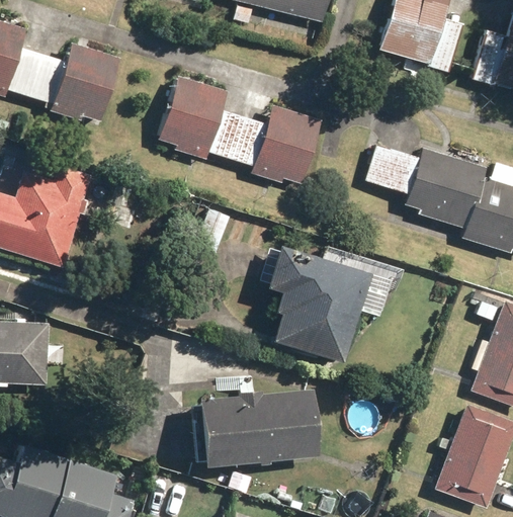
[(236,0),(322,21),(327,0),(236,0)]
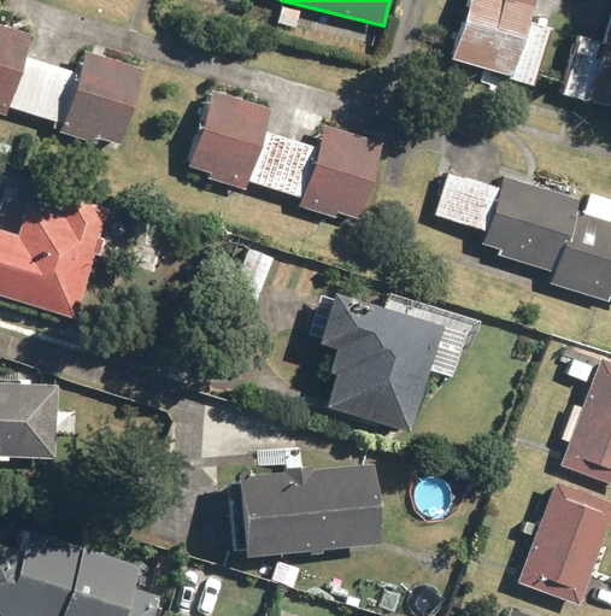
[(468,0),(451,60),(511,77),(511,81),(534,87),(552,28),(528,21),(533,0),(468,0)]
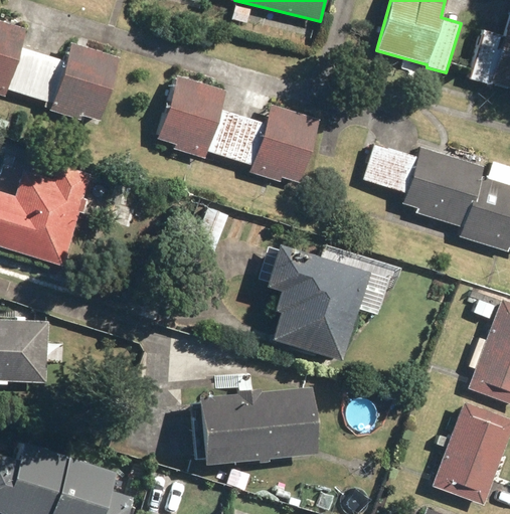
[(509,13),(502,35),(483,29),(469,78),(509,90),(509,13)]
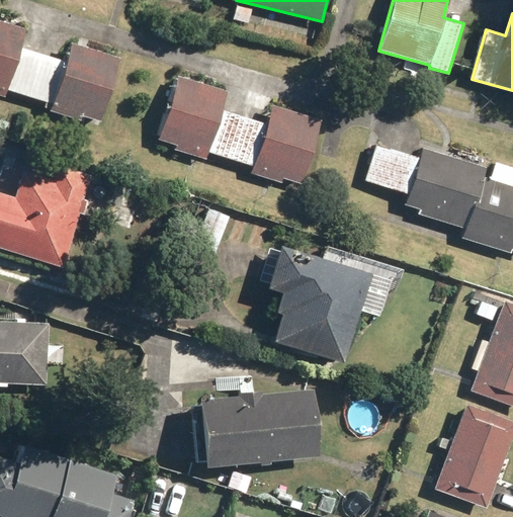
[(73,42),(67,63),(21,49),(27,29),(0,20),(0,95),(6,97),(8,90),(54,104),(52,112),(82,121),(83,117),(100,122),(120,58),(73,42)]
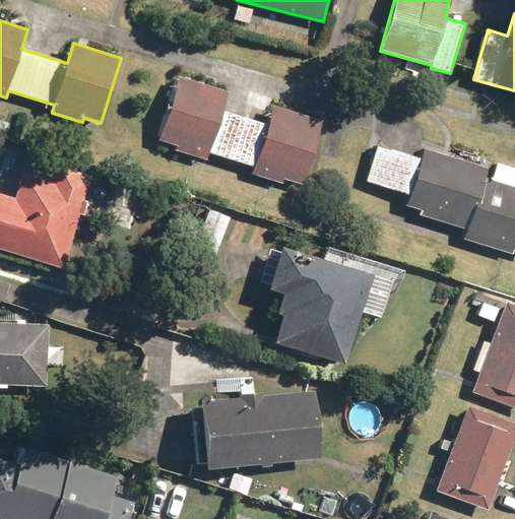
[(275,106),(269,125),(223,111),(230,91),(180,76),(161,140),(178,145),(177,150),(208,160),(210,153),(256,168),(254,175),(283,184),(285,180),(303,185),(323,120),(275,106)]
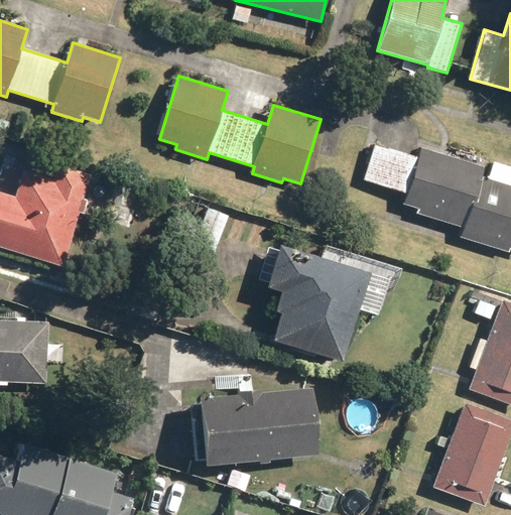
[(418,209),(417,213),(464,227),(460,238),(509,253),(510,248),(510,165),(494,160),(489,178),(482,176),(485,166),(421,147),(419,156),(374,142),(363,178),(406,191),(402,204),(418,209)]
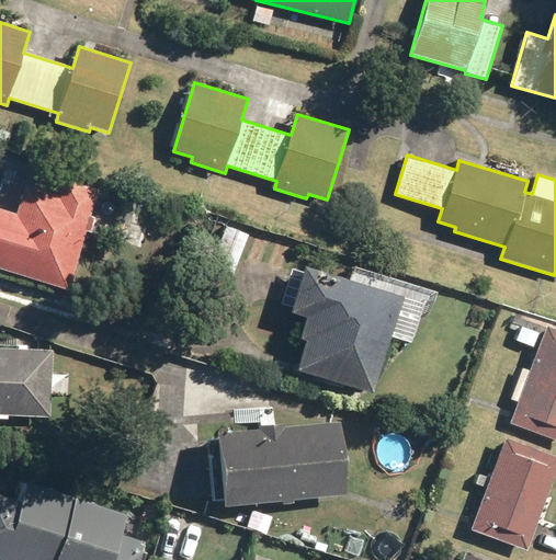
[(19,214),(0,207),(0,269),(69,290),(101,189),(65,178),(59,195),(27,185),(19,214)]
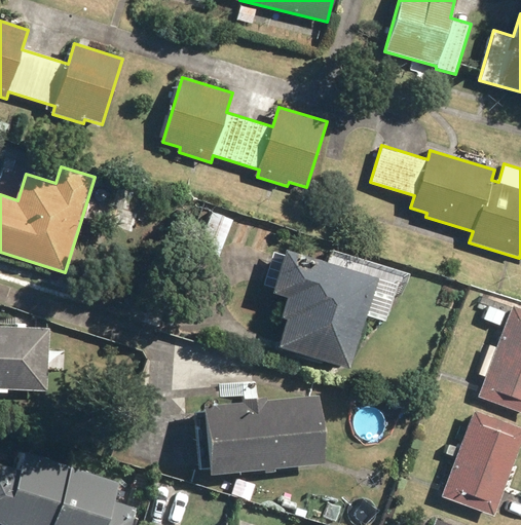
[(377,278),(284,249),(270,292),(286,297),(280,316),(285,319),(276,345),(349,369),(377,278)]
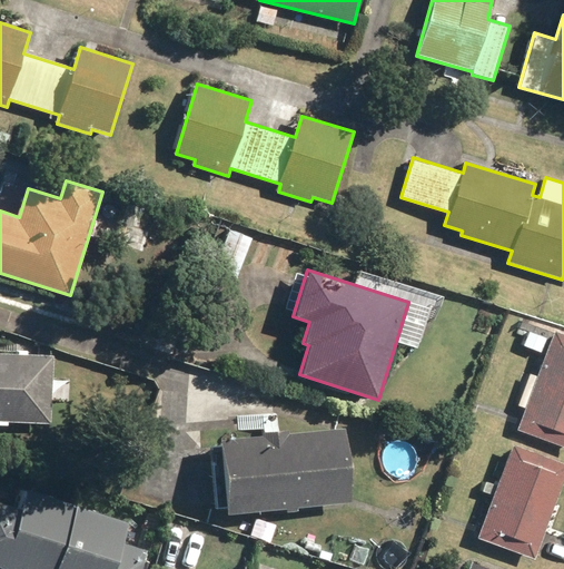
[(563,334),(553,331),(517,431),(563,447),(563,334)]
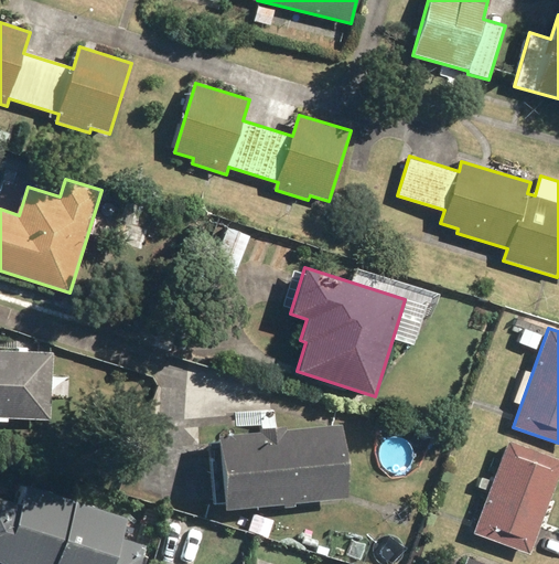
[(53,350),(0,348),(0,416),(51,418),(53,350)]
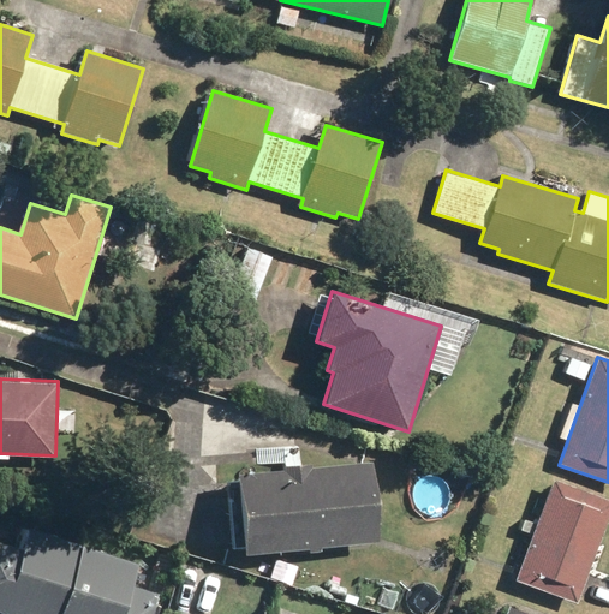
[(371,463),(236,475),(243,554),(380,542),(371,463)]
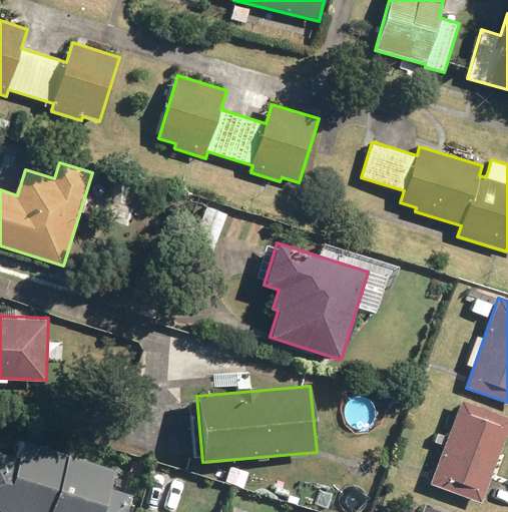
[(507,416),(461,399),(430,484),(482,502),(507,432),(507,416)]
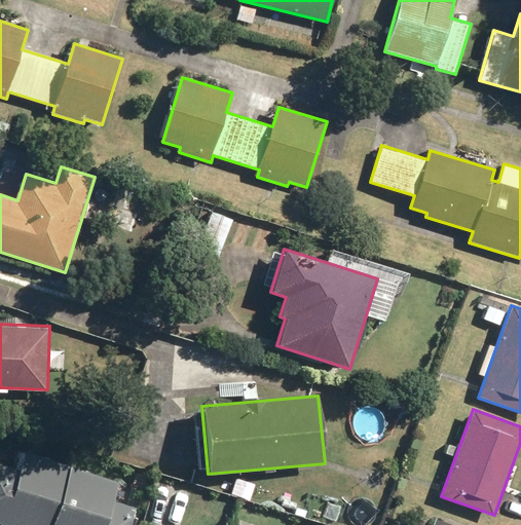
[(115,480),(23,451),(16,470),(0,463),(0,523),(5,524),(126,524),(134,504),(110,497),(115,480)]
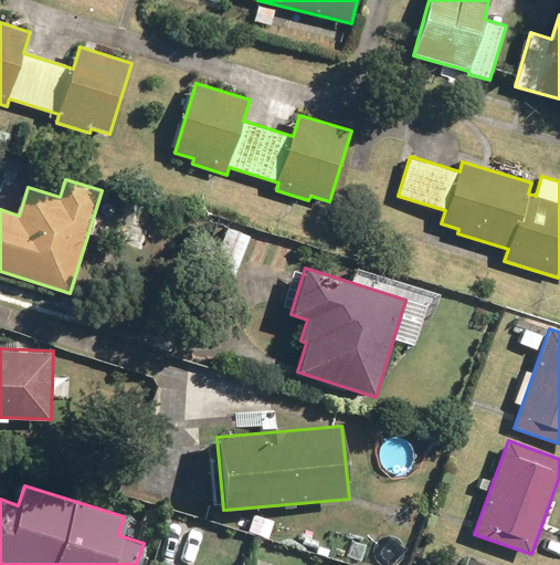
All buildings are outlined.
